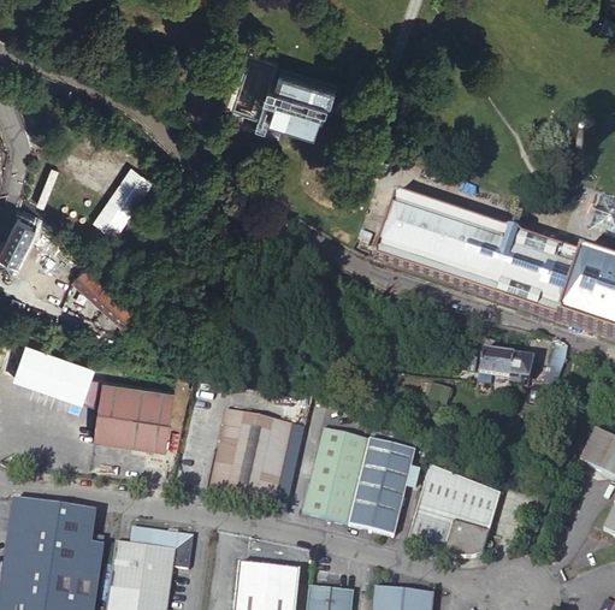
[(313,122),(321,96),(326,98),(329,92),(330,92),(336,76),(279,58),(275,73),(277,75),(275,81),(279,82),(271,108),(313,122)]
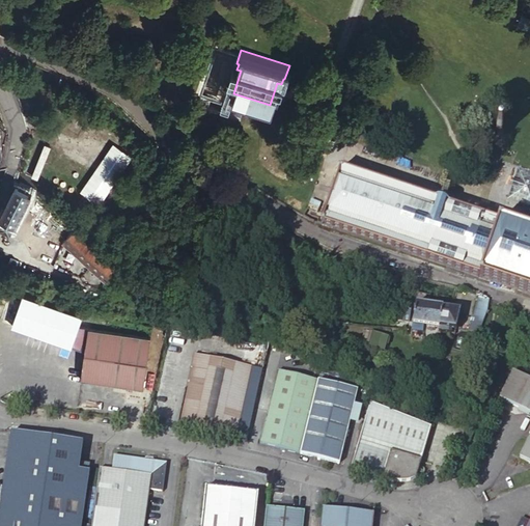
[(494,130),(495,132),(496,134),(498,135),(500,135),(503,135),(505,134),(506,132),(507,130),(507,128),(506,126),(505,123),(503,122),(501,121),(499,121),(497,122),(495,125),(494,127),(494,130)]
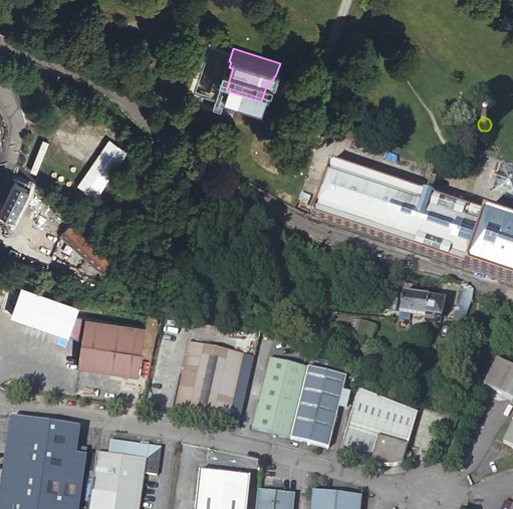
[(512,159),(503,156),(499,168),(497,168),(496,172),(494,175),(496,176),(492,187),(512,194),(512,159)]
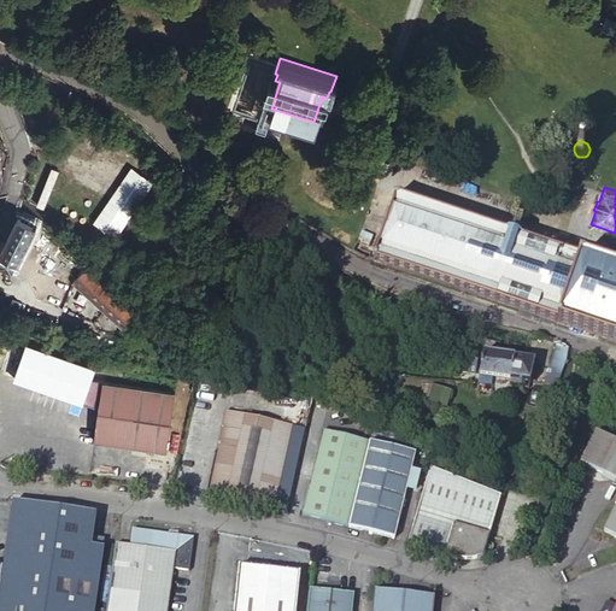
[(376,250),(375,254),(615,336),(615,262),(397,188),(376,250)]
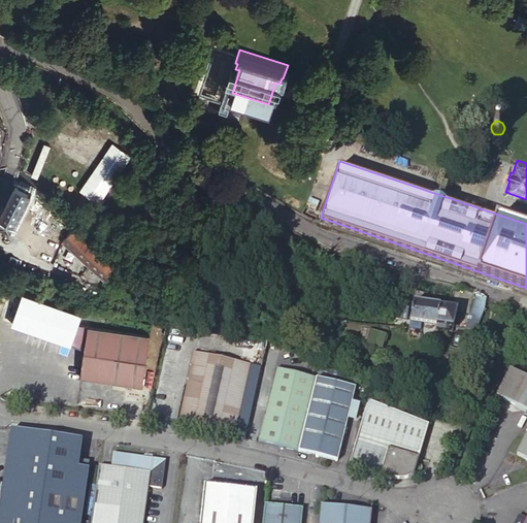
[(31,185),(19,177),(2,209),(5,211),(3,220),(12,225),(17,218),(18,218),(33,186),(31,185)]
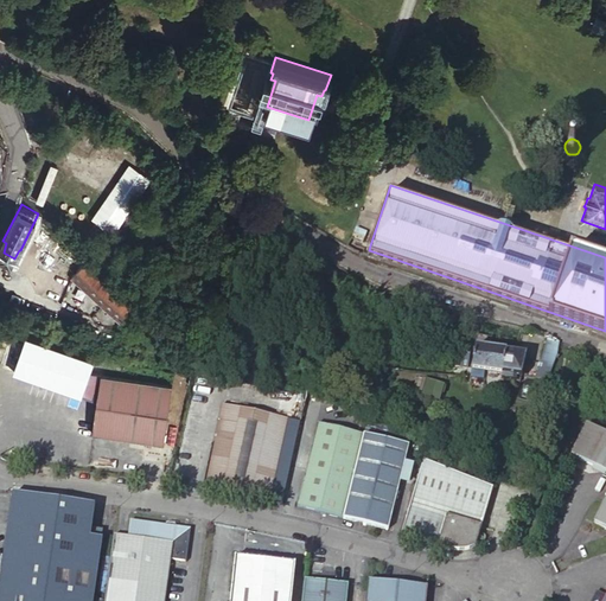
[(109,279),(85,257),(72,272),(121,315),(131,300),(120,289),(109,279)]
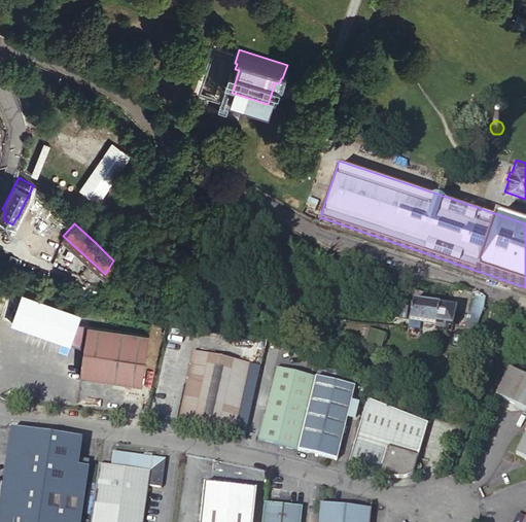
[(82,310),(25,288),(14,316),(72,339),(82,310)]
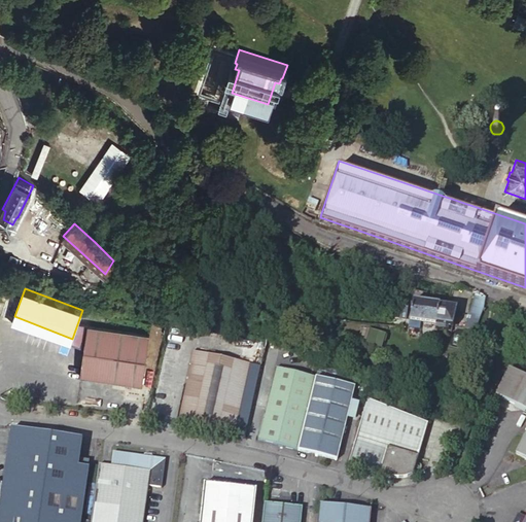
[(410,297),(402,296),(399,314),(407,315),(410,297)]
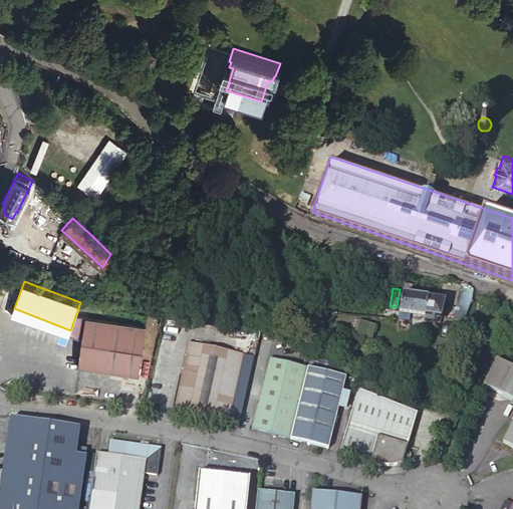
[(426,311),(442,314),(445,295),(403,289),(401,308),(411,309),(416,310),(426,311)]
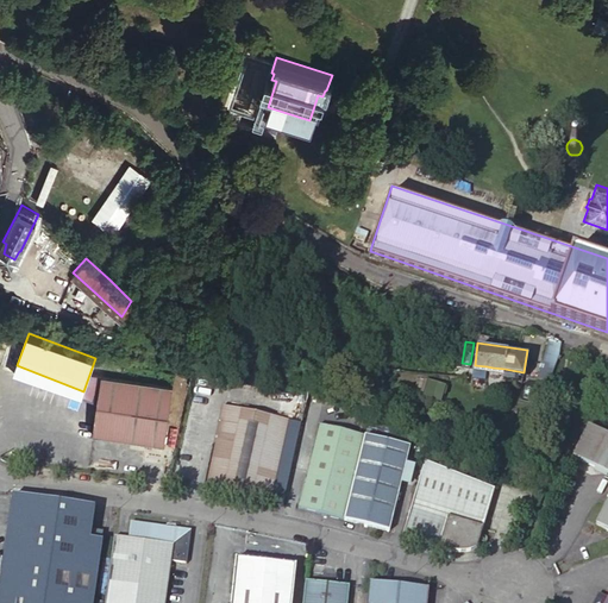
[(559,351),(546,346),(544,357),(543,356),(540,363),(541,364),(539,374),(552,375),(559,351)]
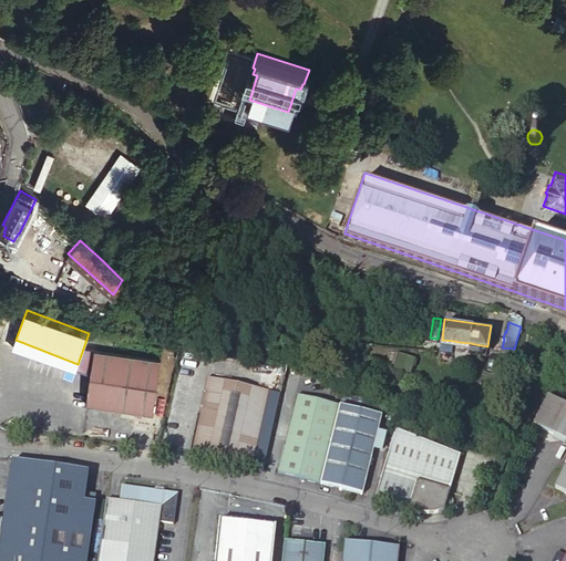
[(164,343),(143,339),(142,346),(163,350),(164,343)]
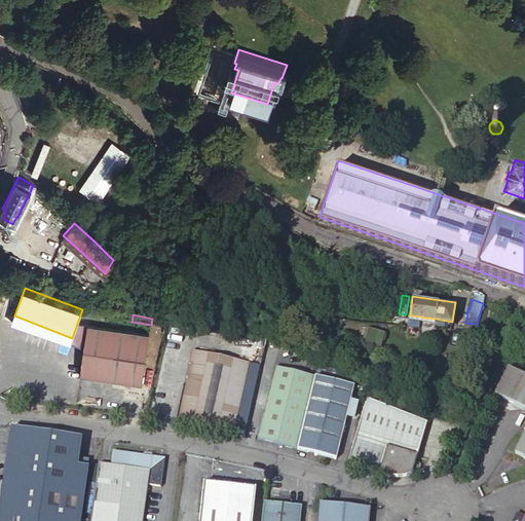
[(420,317),(410,315),(409,323),(419,324),(420,317)]
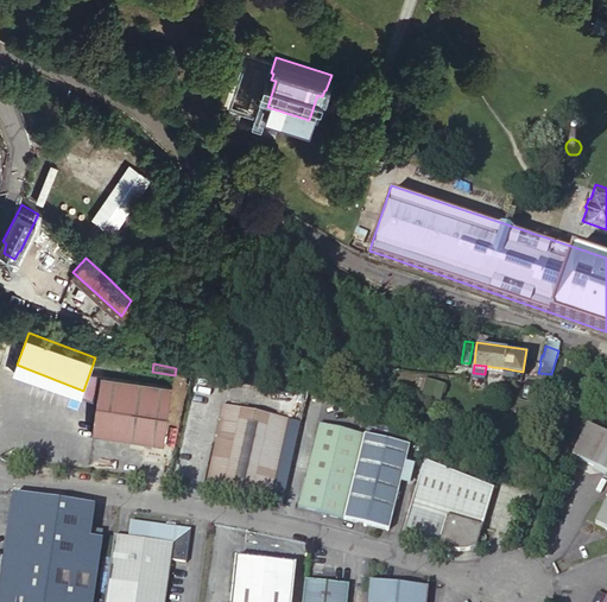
[(191,368),(183,367),(182,376),(190,378),(191,368)]
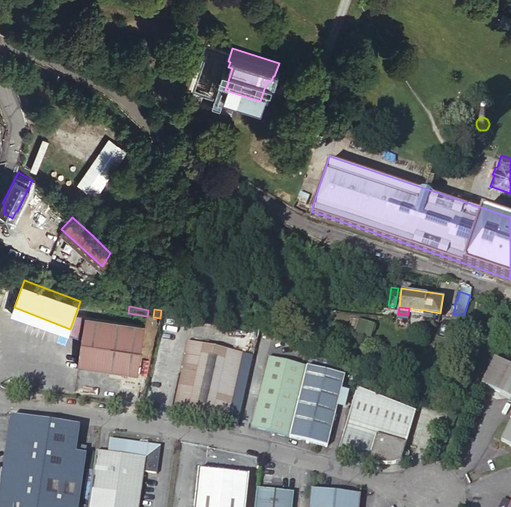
[(146,320),(86,311),(80,360),(139,368),(146,320)]
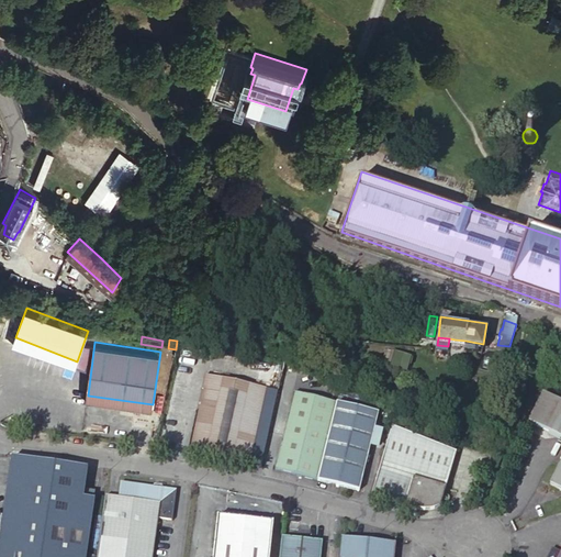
[(390,346),(388,363),(410,365),(412,348),(390,346)]
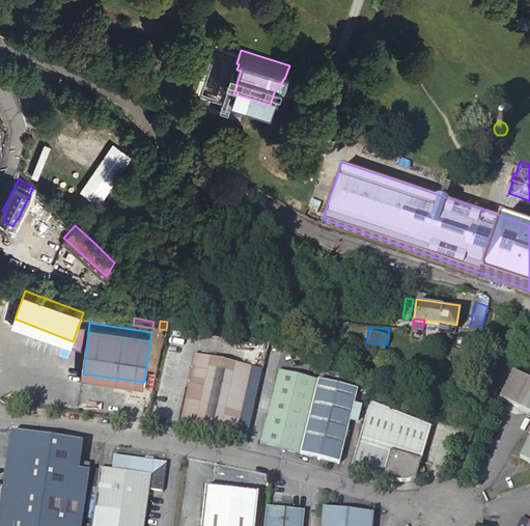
[(189,377),(178,422),(206,427),(236,433),(252,362),(195,349),(192,363),(189,377)]
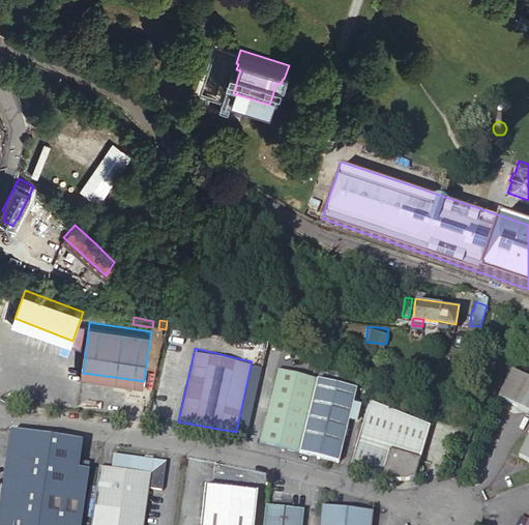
[(179,374),(188,376),(192,362),(182,360),(179,374)]
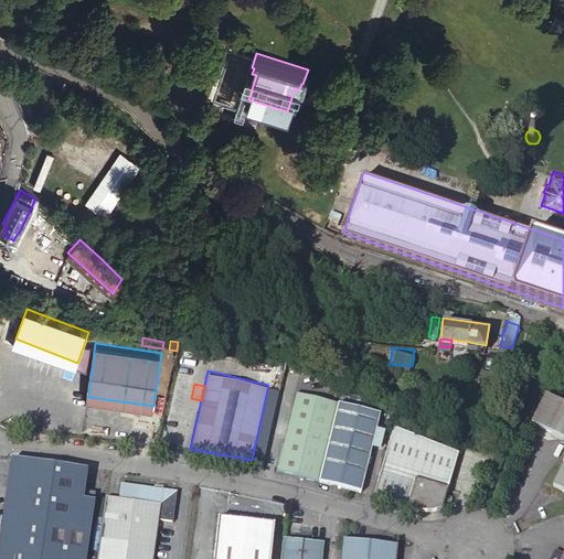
[(297,389),(278,466),(300,471),(320,476),(339,399),(297,389)]
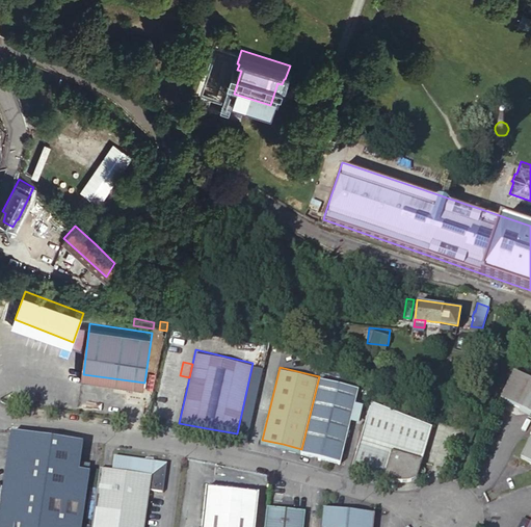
[(319,376),(301,449),(341,458),(359,386),(319,376)]
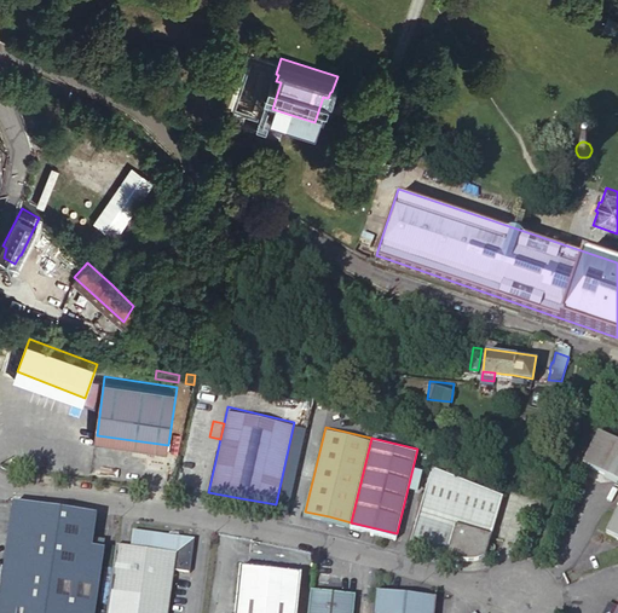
[(485,553),(504,486),(432,464),(409,539),(461,555),(466,555),(469,555),(474,555),(479,554),(483,553),(485,553)]
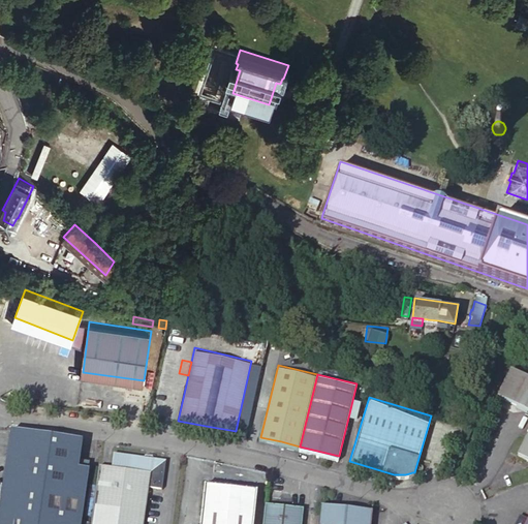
[(80,456),(83,436),(11,425),(1,503),(0,503),(0,523),(81,523),(89,466),(79,464),(80,456)]
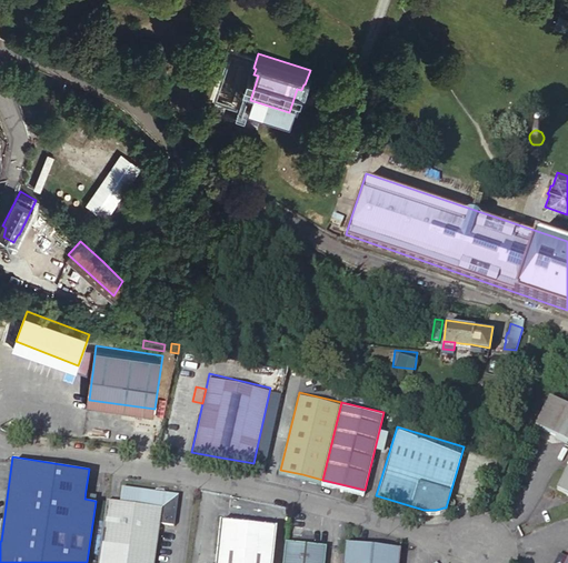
[(257,458),(255,464),(266,466),(267,460),(257,458)]
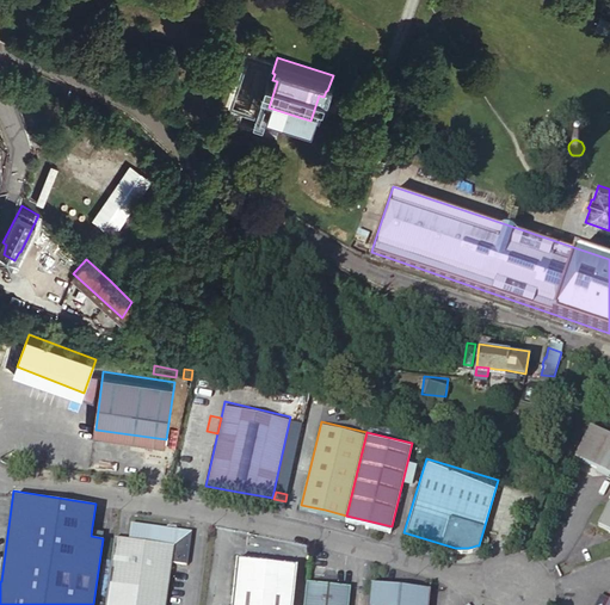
[(609,497),(599,520),(609,525),(609,497)]
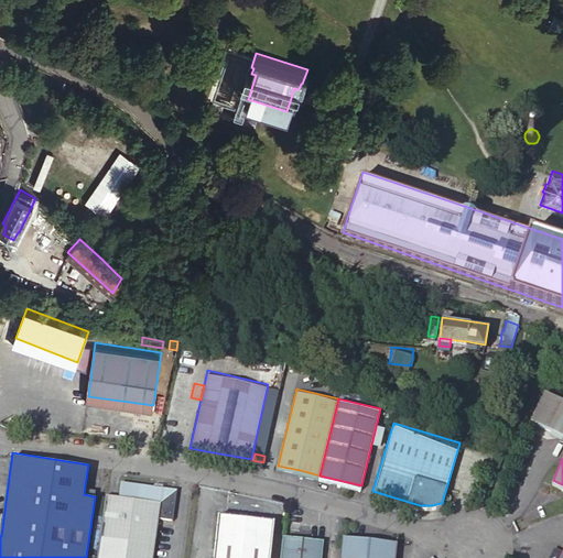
[(120,492),(107,490),(97,557),(154,557),(161,514),(173,516),(177,485),(122,478),(120,492)]
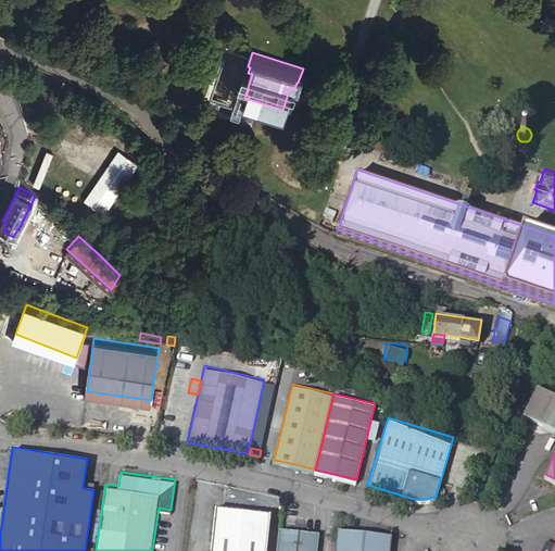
[(95,480),(84,479),(83,488),(93,490),(95,480)]
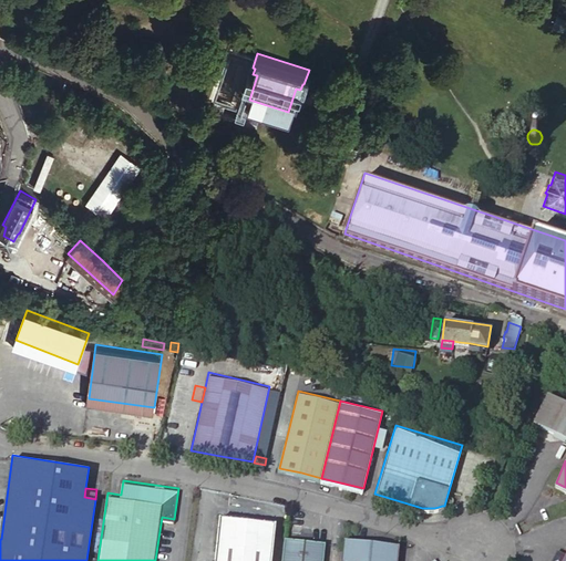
[(273,560),(278,520),(222,513),(216,560),(273,560)]
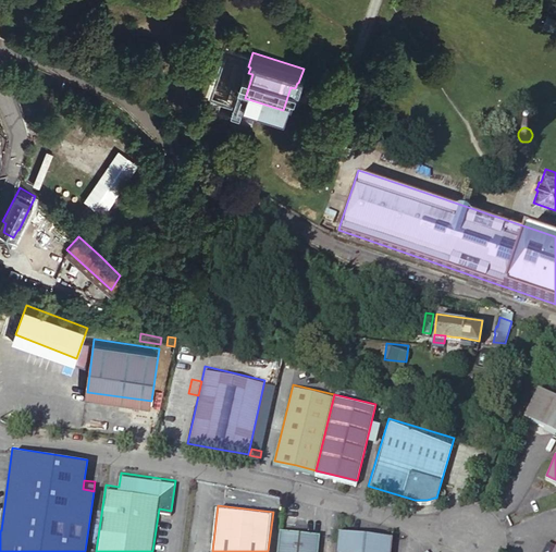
[(338,527),(335,551),(391,551),(393,534),(338,527)]
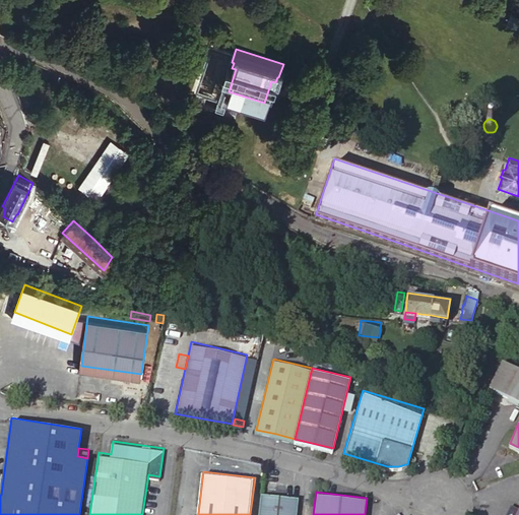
[(508,512),(514,514),(518,505),(512,503),(508,512)]
